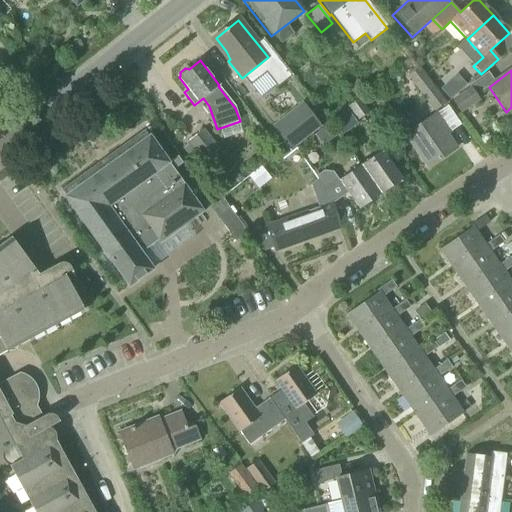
[(433,112),(447,102),(426,74),(412,84),(433,112)]
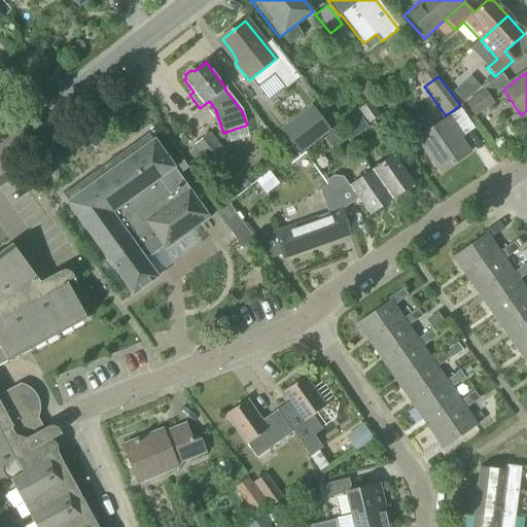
[(461,83),(453,92),(463,103),(471,95),(461,83)]
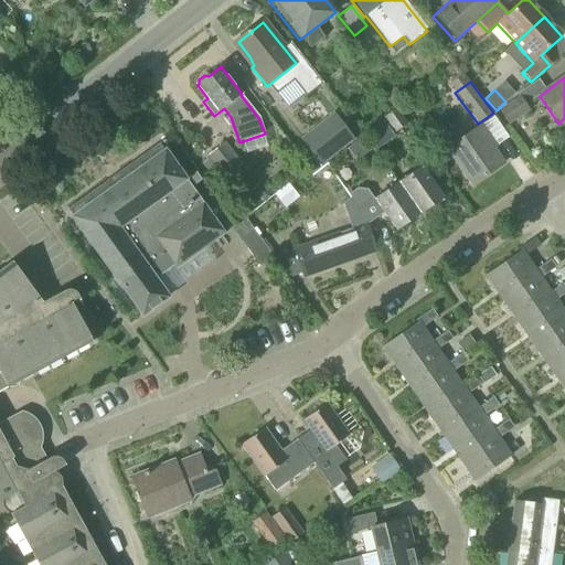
[(508,126),(529,112),(519,96),(498,110),(508,126)]
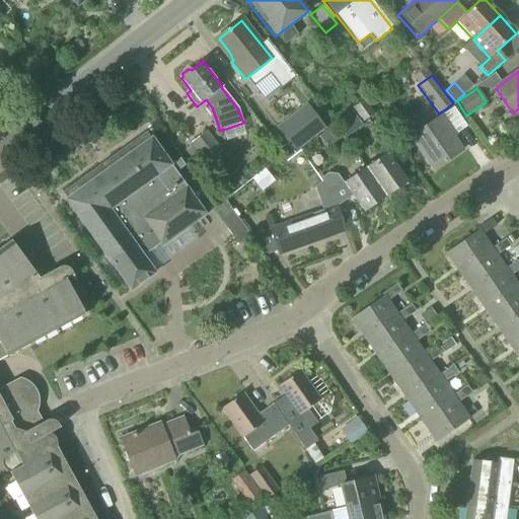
[(362,123),(374,114),(364,99),(351,108),(362,123)]
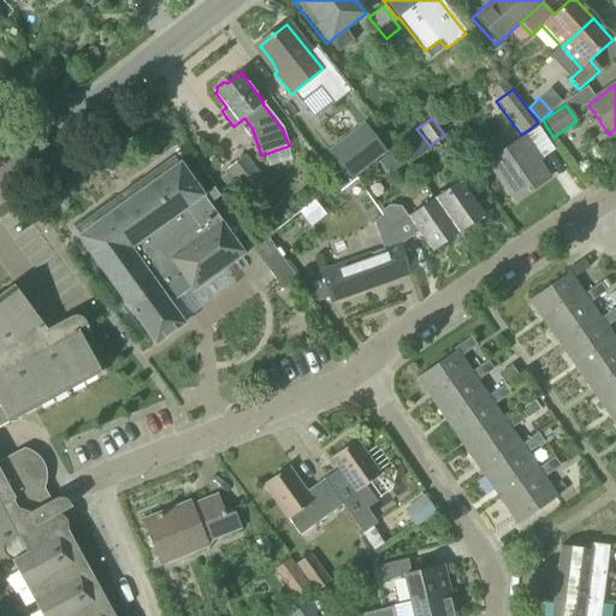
[(367,129),(331,158),(349,182),(386,153),(367,129)]
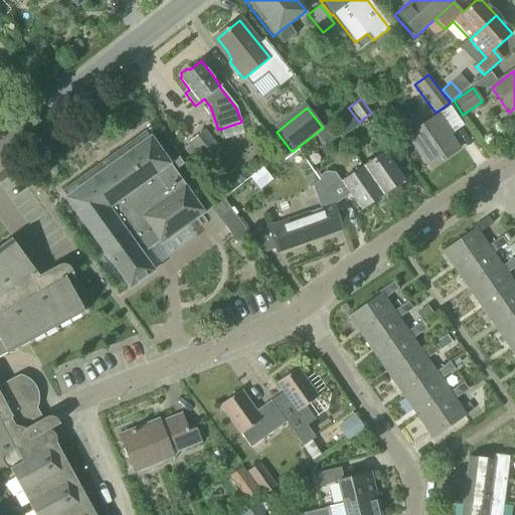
[(431,169),(459,150),(445,130),(448,128),(439,115),(407,136),(431,169)]
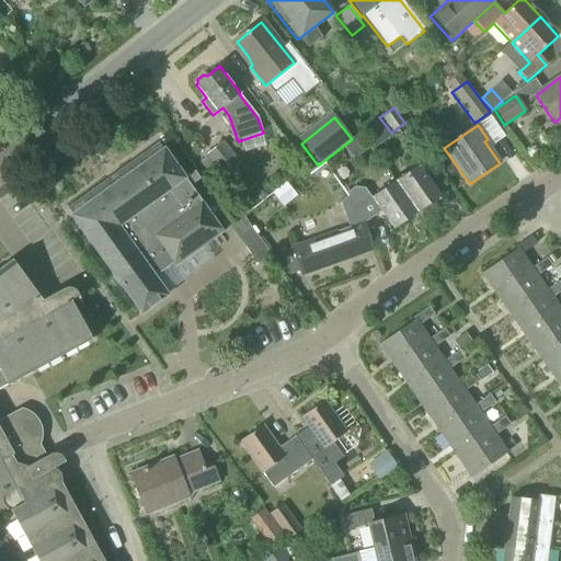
[(232,184),(245,174),(238,164),(240,163),(222,141),(205,155),(222,178),(225,175),(232,184)]
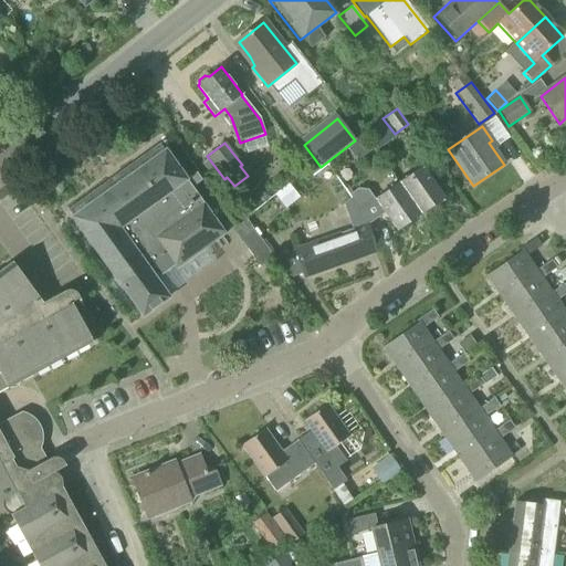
[(202,206),(185,182),(187,181),(165,152),(72,219),(114,278),(116,276),(122,283),(119,284),(143,317),(169,299),(156,280),(175,266),(177,270),(224,234),(203,205),(202,206)]
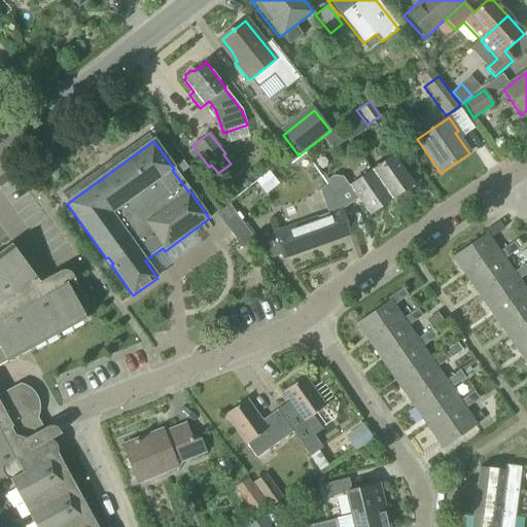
[(371,171),(391,201),(414,185),(393,155),(371,171)]
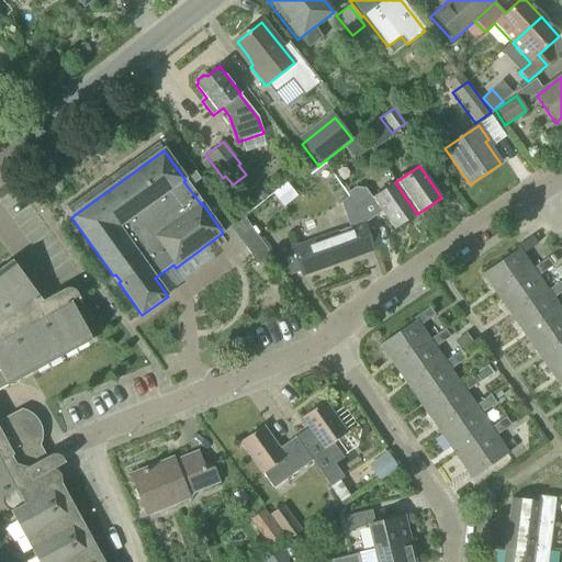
[(285,182),(272,193),(283,208),(298,197),(285,182)]
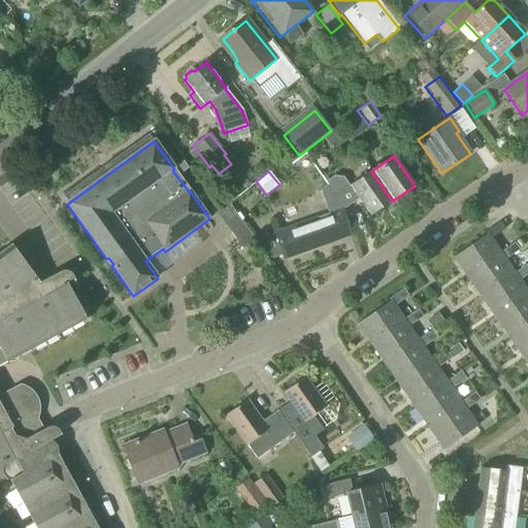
[(369,218),(392,201),(371,171),(349,188),(342,177),(333,176),(325,183),(327,185),(328,185),(344,208),(357,200),(369,218)]
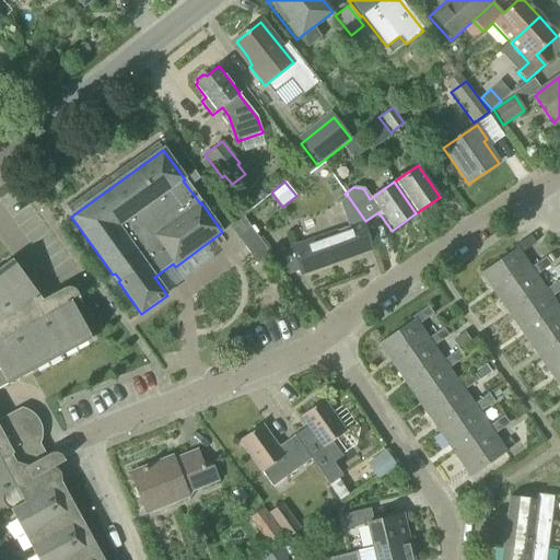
[(363,223),(365,221),(348,196),(347,196),(339,201),(349,228),(291,248),(300,275),(373,251),(363,223)]
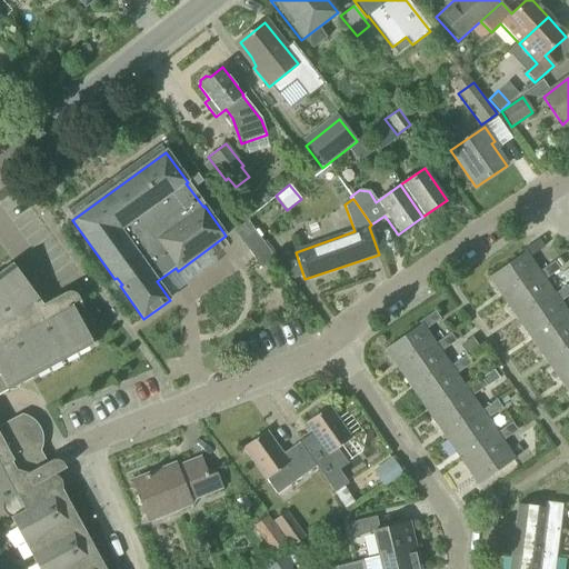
[(255,231),(241,240),(262,270),(276,260),(255,231)]
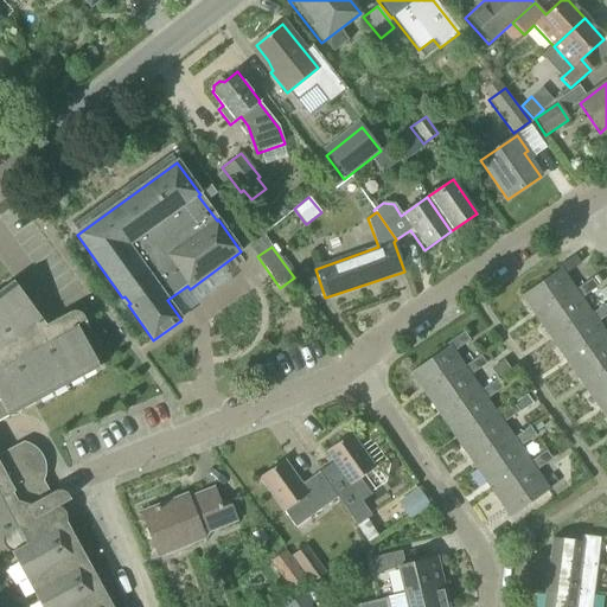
[(536,319),(575,292),(564,276),(581,264),(575,256),(558,268),(561,270),(522,298),(536,319)]
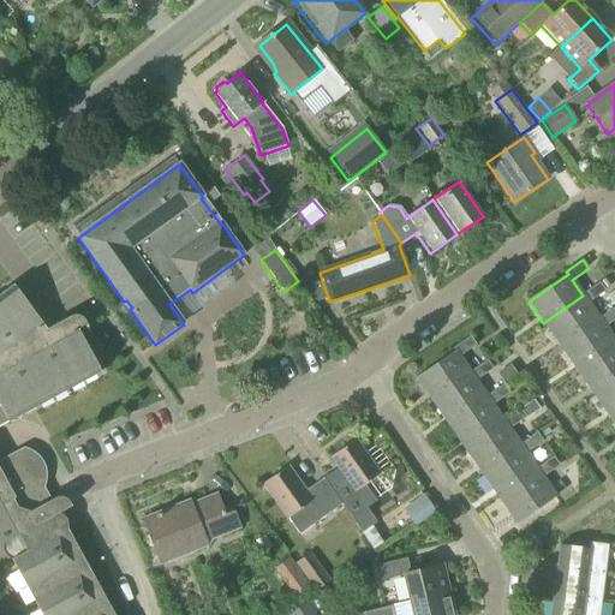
[(47,328),(13,284),(0,292),(0,544),(5,542),(15,559),(11,560),(17,569),(9,577),(28,604),(34,601),(37,609),(29,614),(113,614),(66,529),(64,530),(55,513),(71,506),(69,501),(67,500),(66,499),(65,497),(64,496),(61,496),(60,496),(58,496),(57,496),(55,497),(48,501),(40,484),(43,483),(43,481),(43,477),(43,472),(42,469),(41,465),(40,461),(36,458),(34,454),(30,453),(27,451),(25,449),(0,463),(0,425),(101,371),(77,328),(84,324),(89,333),(91,332),(84,318),(83,317),(82,316),(79,315),(78,315),(76,314),(75,314),(72,315),(71,315),(47,328)]
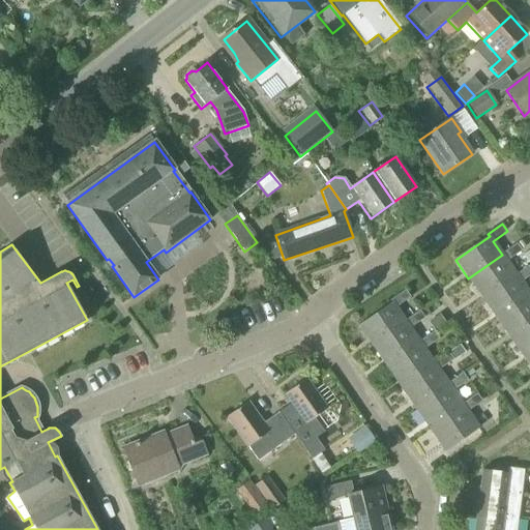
[(482,299),(517,275),(507,262),(522,252),(517,244),(502,255),(468,278),(482,299)]
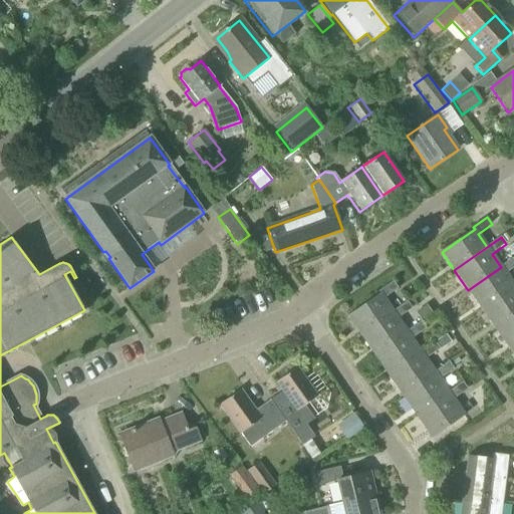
[(482,310),(513,287),(513,285),(506,274),(513,267),(513,258),(501,267),(468,290),(482,310)]
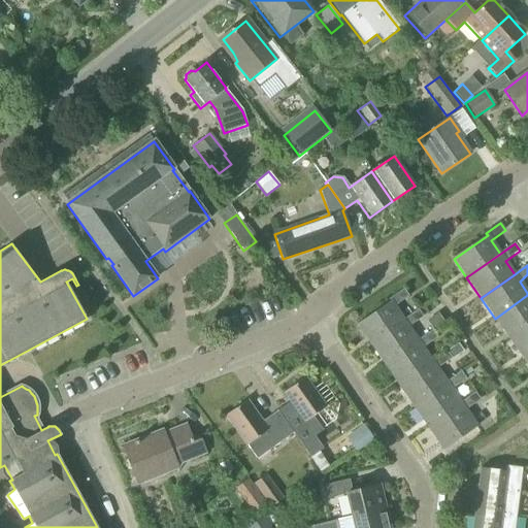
[(370,343),(404,320),(395,306),(408,297),(404,290),(390,300),(391,301),(358,325),(370,343)]
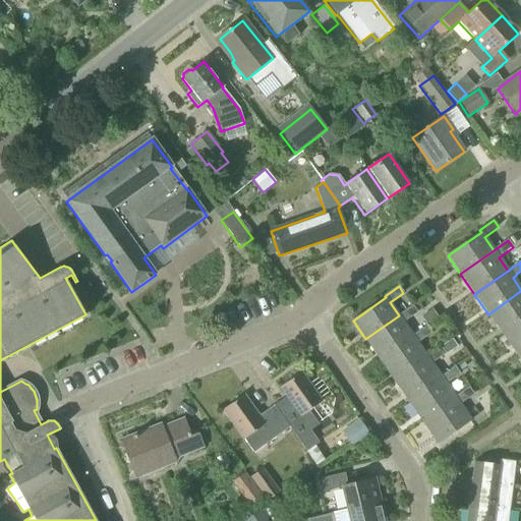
[(235,310),(241,302),(226,291),(220,298),(235,310)]
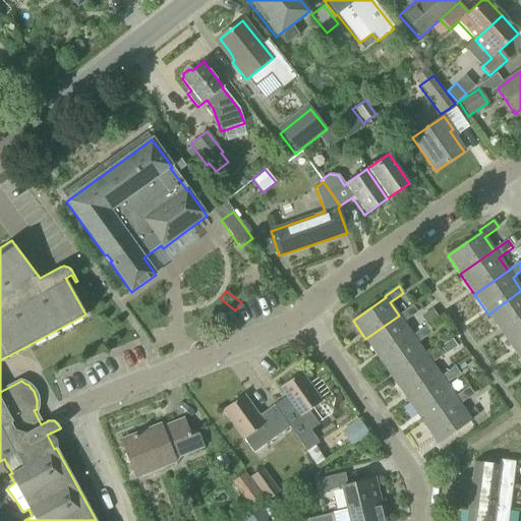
[(503,335),(520,322),(520,291),(488,314),(503,335)]
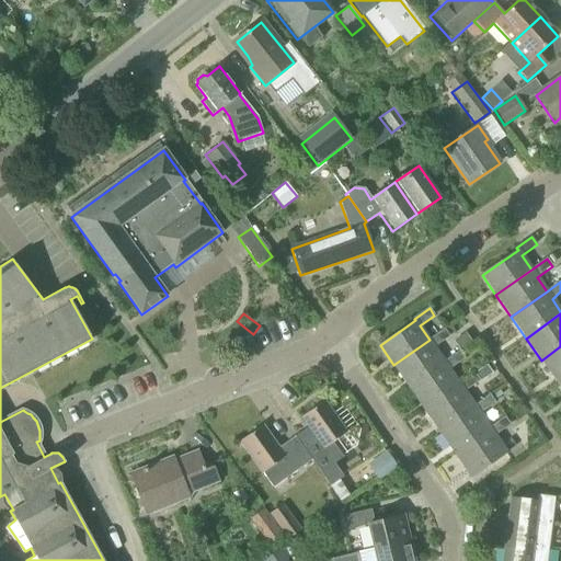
[(409,387),(444,362),(434,347),(449,336),(444,330),(430,340),(393,365),(409,387)]
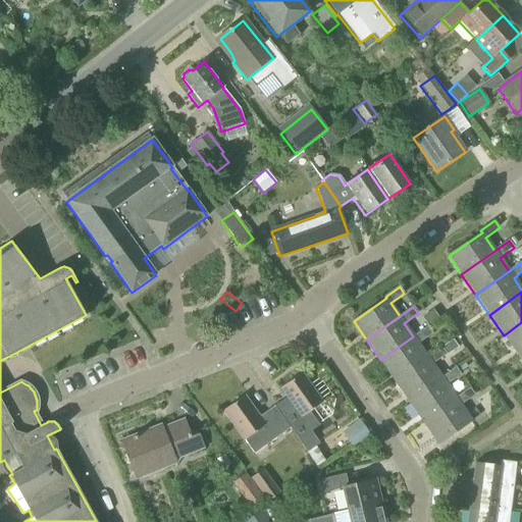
[(438,319),(432,310),(421,317),(427,327),(438,319)]
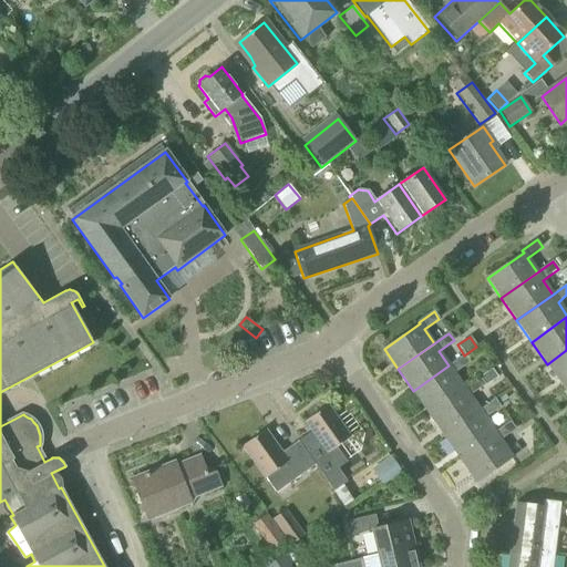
[(563,387),(566,383),(566,350),(547,364),(563,387)]
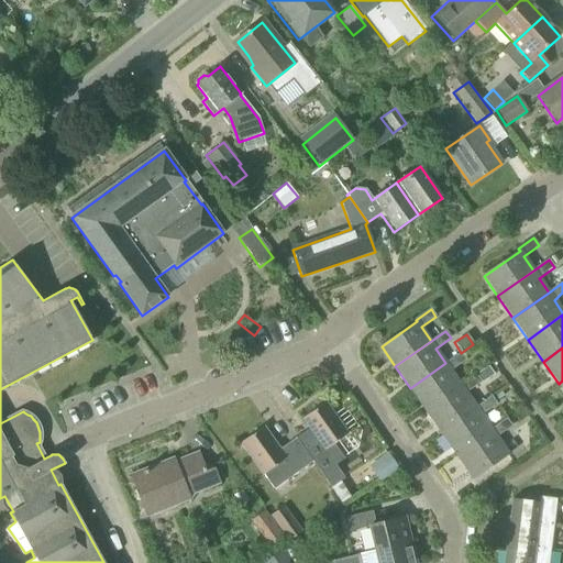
[(426,410),(462,386),(451,371),(466,361),(461,353),(445,363),(410,388),(426,410)]
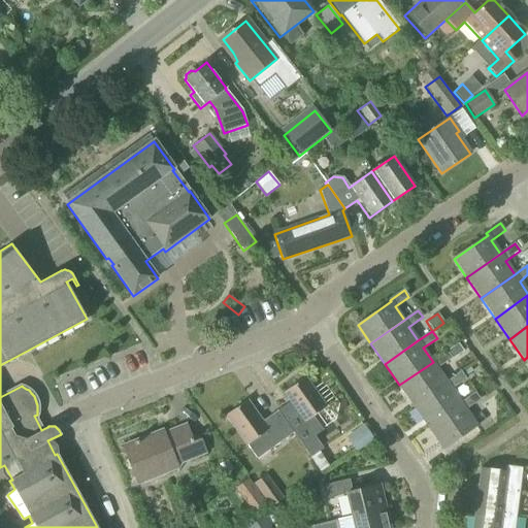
[(459,344),(448,353),(452,359),(453,360),(464,352),(459,344)]
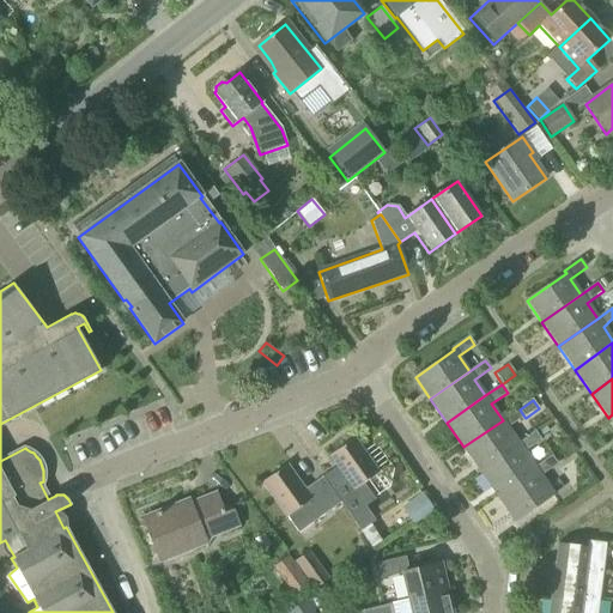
[(479,471),(519,443),(508,428),(525,417),(520,410),(519,408),(503,420),(463,447),(479,471)]
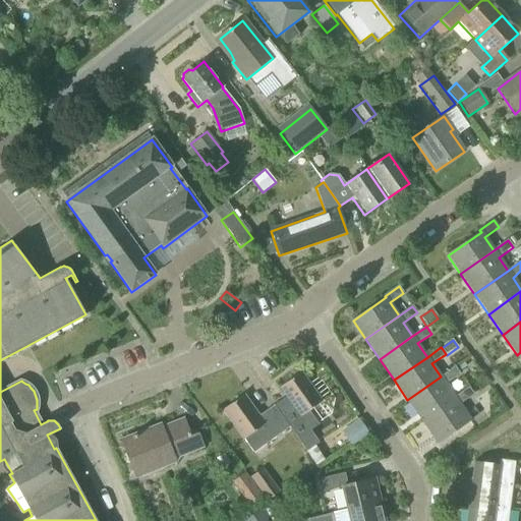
[(422,420),(455,398),(446,384),(460,374),(455,367),(441,377),(407,400),(422,420)]
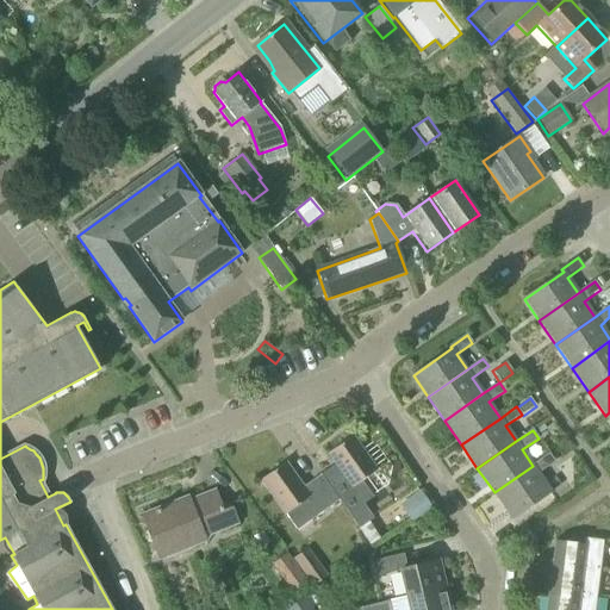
[(338,500),(358,529),(372,520),(362,505),(373,498),(361,481),(377,471),(352,435),(327,453),(335,465),(321,474),(338,500)]
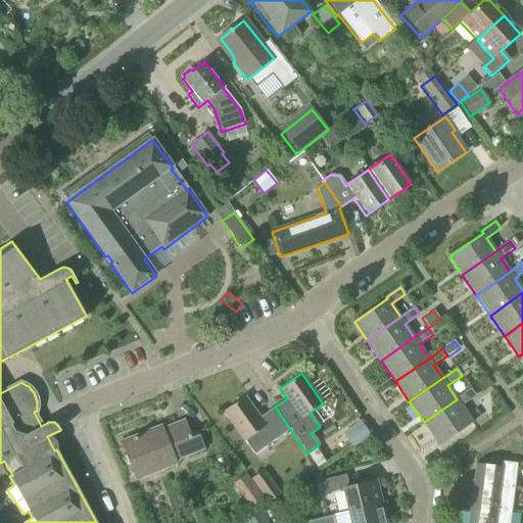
[(471,389),(457,399),(424,422),(439,445),(473,422),(462,407),(476,396),(471,389)]
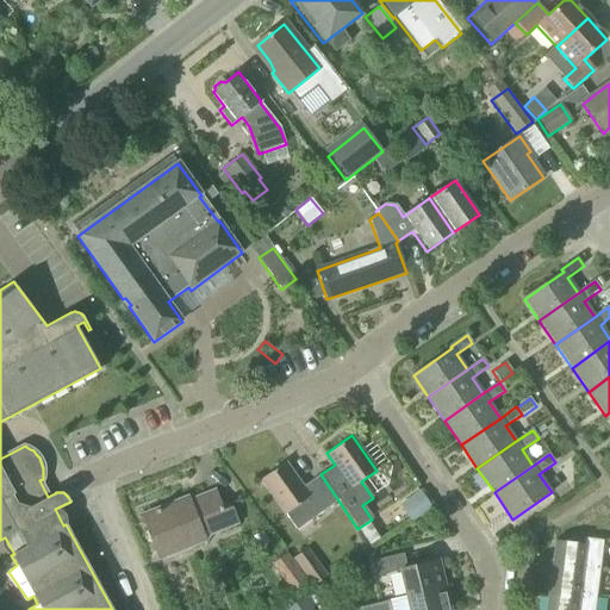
[(338,500),(321,474),(303,487),(285,462),(261,480),(285,515),(297,531),(338,500)]
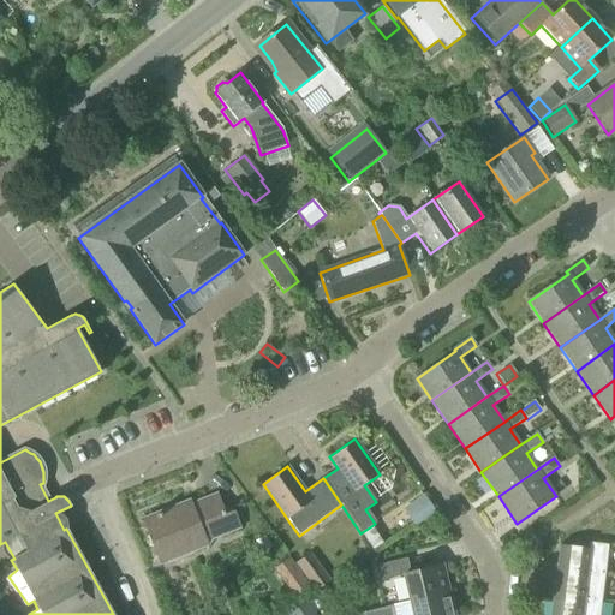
[(415,527),(435,513),(422,495),(401,509),(415,527)]
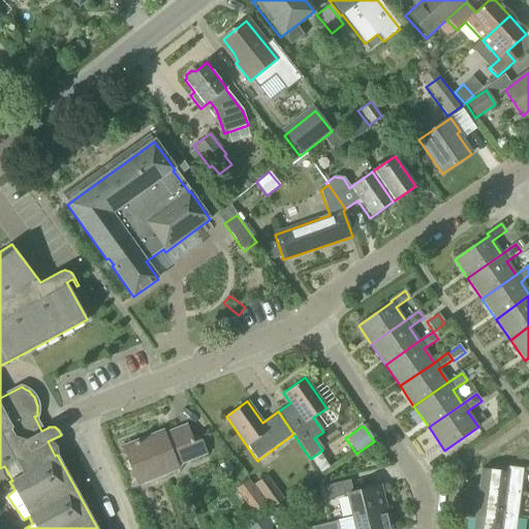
[(193,443),(187,428),(164,436),(163,433),(122,449),(136,485),(177,468),(176,464),(205,453),(199,441),(193,443)]
